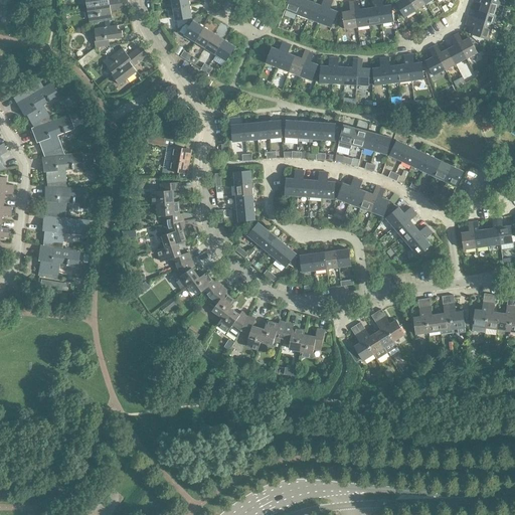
[(287,0),(284,9),(296,13),(301,0),(287,0)]
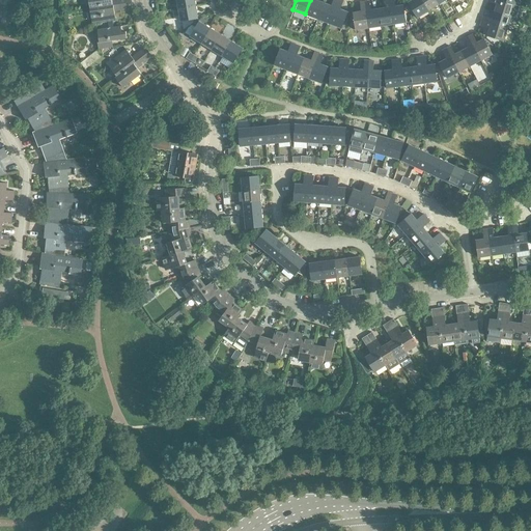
[(310,0),(305,14),(316,19),(323,2),(316,0),(310,0)]
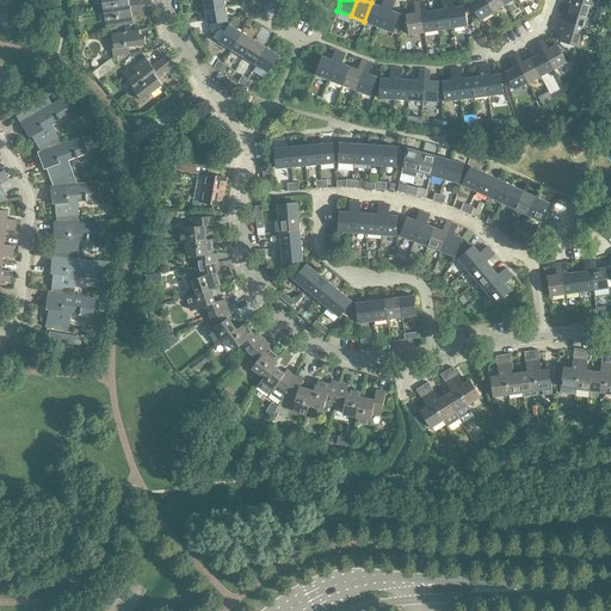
[(382,0),(380,6),(371,2),(364,22),(377,26),(388,0),(382,0)]
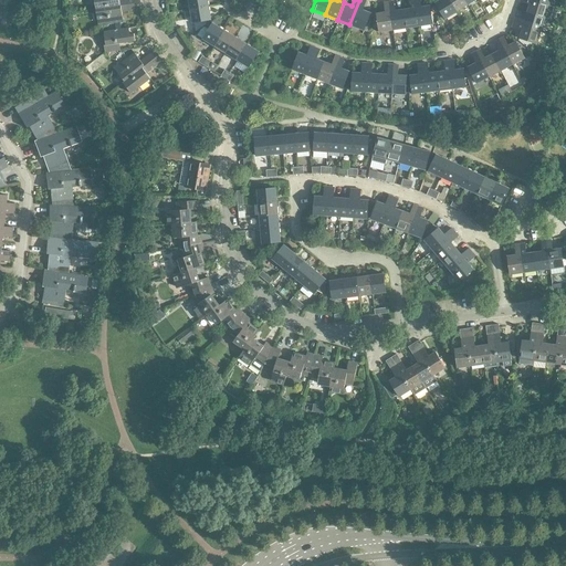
[(365,0),(364,0),(359,0),(349,24),(363,30),(369,12),(362,9),(365,0)]
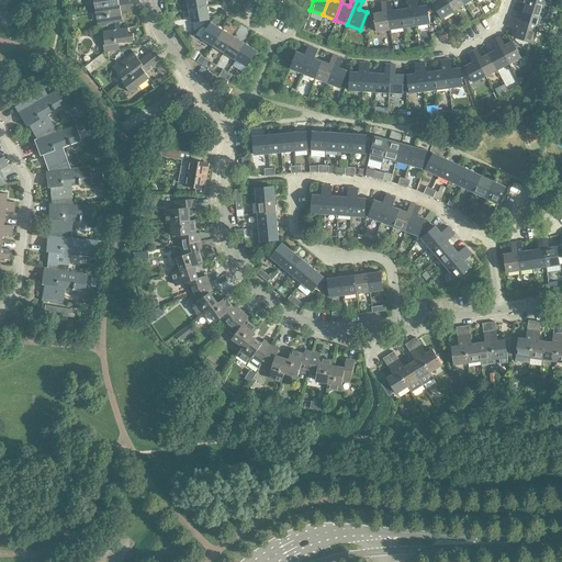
[(402,27),(415,25),(412,0),(406,0),(407,9),(400,9),(402,27)]
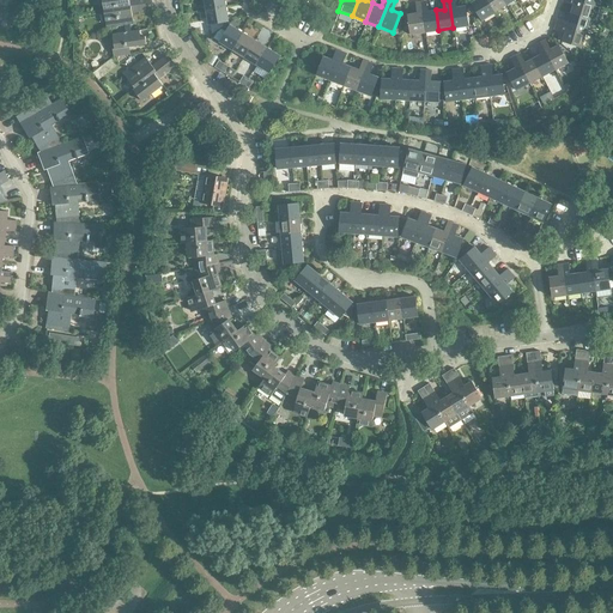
[(456,7),(454,0),(449,0),(453,28),(467,26),(465,6),(456,7)]
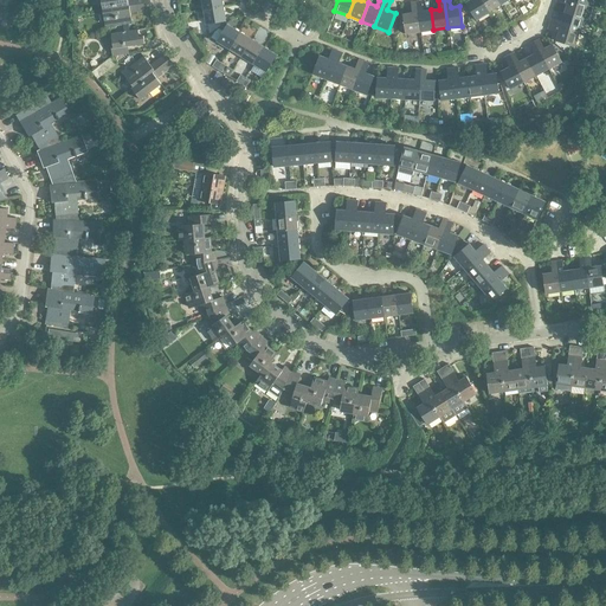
[(476,20),(488,12),(479,0),(469,0),(465,4),(476,20)]
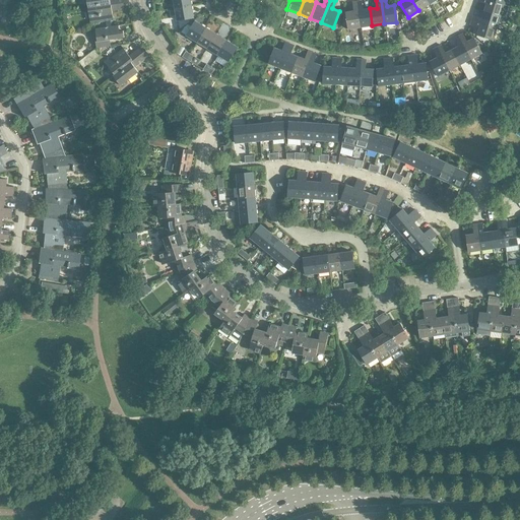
[(411,0),(418,10),(429,4),(427,0),(411,0)]
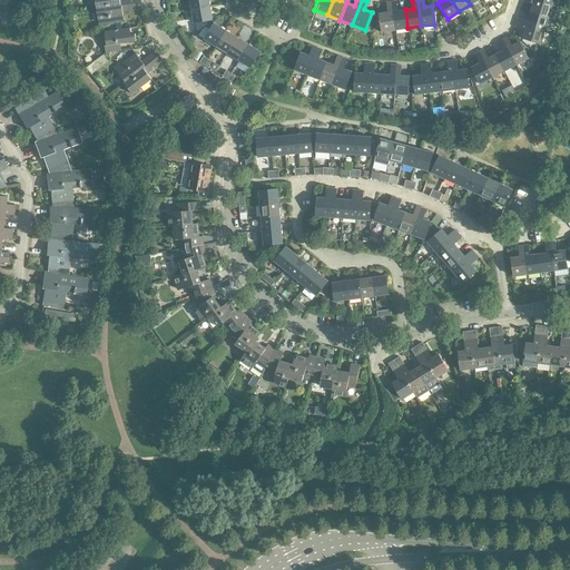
[(537,0),(523,0),(523,1),(532,5),(530,12),(548,18),(552,19),(553,19),(558,7),(552,5),(537,0)]
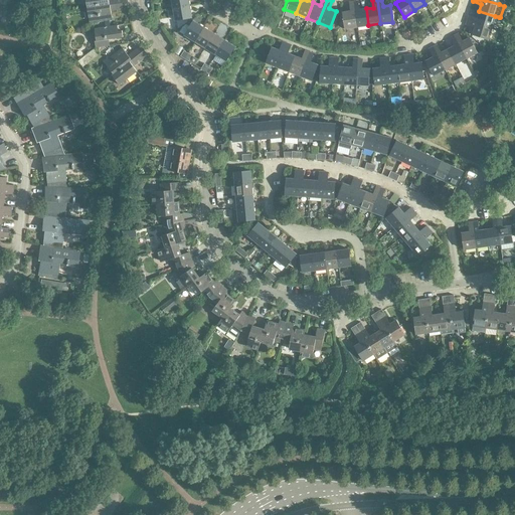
[(359,9),(358,1),(353,2),(356,27),(368,25),(366,8),(359,9)]
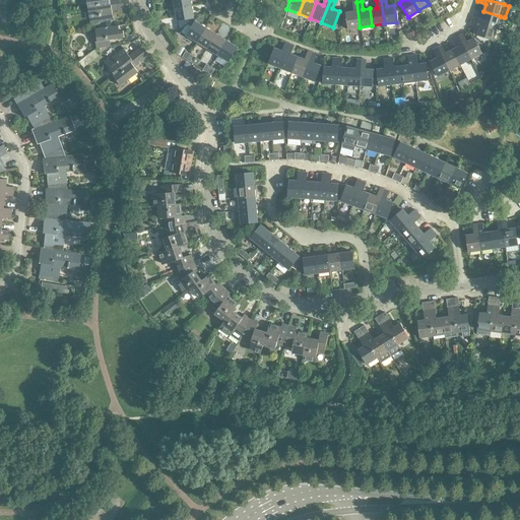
[(347,28),(360,27),(356,2),(351,2),(352,11),(345,12),(347,24),(347,28)]
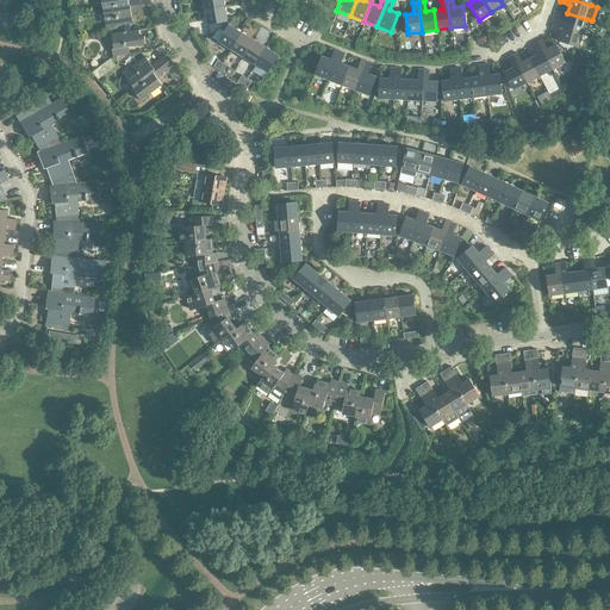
[(124,25),(124,27),(125,31),(131,30),(130,24),(134,23),(131,12),(147,10),(145,4),(104,8),(106,27),(124,25)]
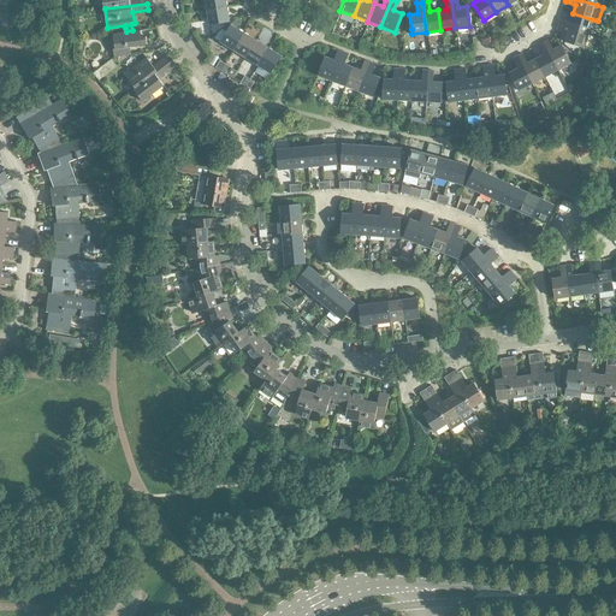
[(209,24),(230,21),(226,6),(207,10),(209,24)]
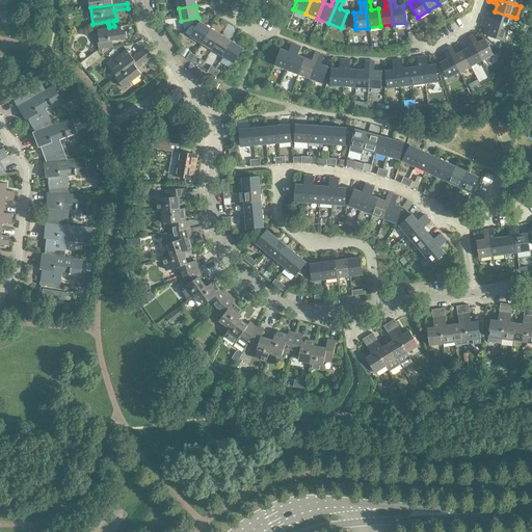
[(484,16),(482,20),(507,28),(511,17),(495,11),(493,19),(484,16)]
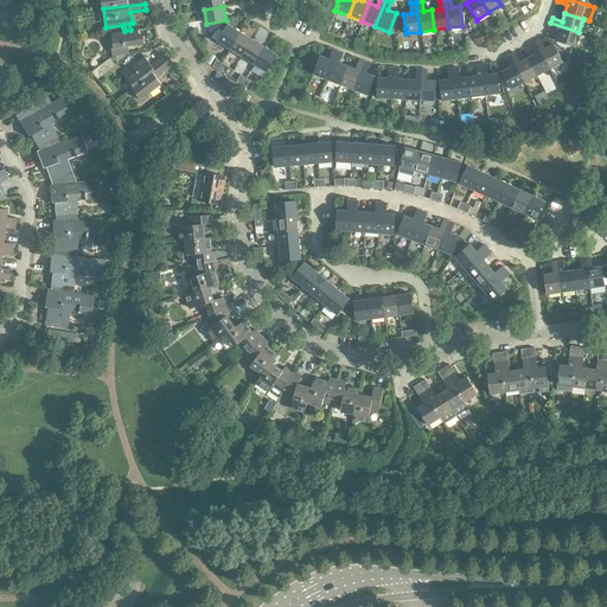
[(574,46),(579,32),(550,23),(549,29),(558,31),(556,40),(574,46)]
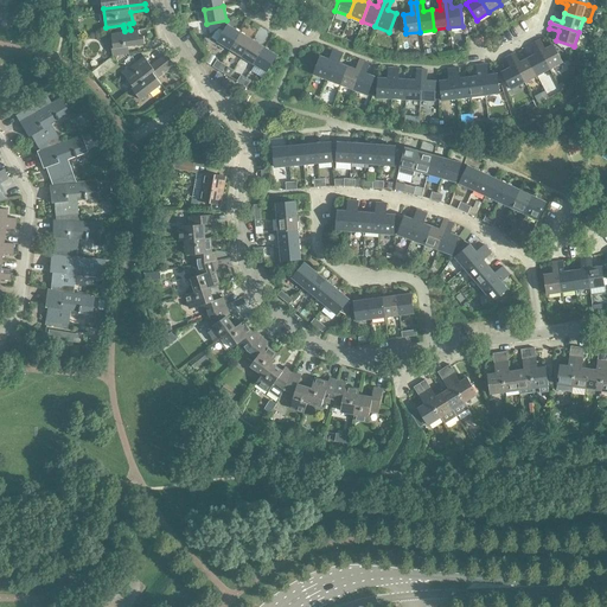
[(240,32),(228,24),(217,40),(229,49),(240,32)]
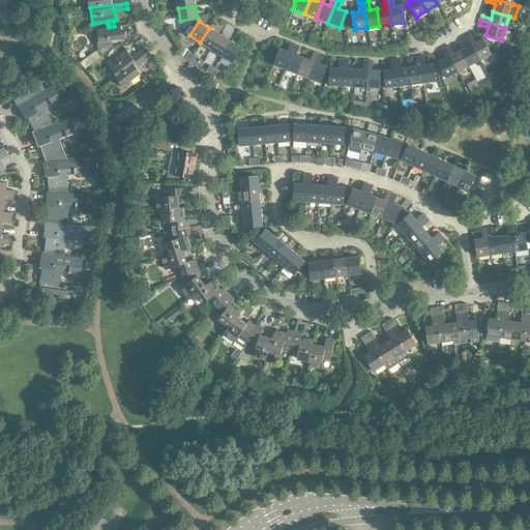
[(121,26),(114,26),(109,27),(97,29),(98,41),(97,41),(98,49),(113,47),(113,40),(127,38),(126,31),(122,31),(121,26)]
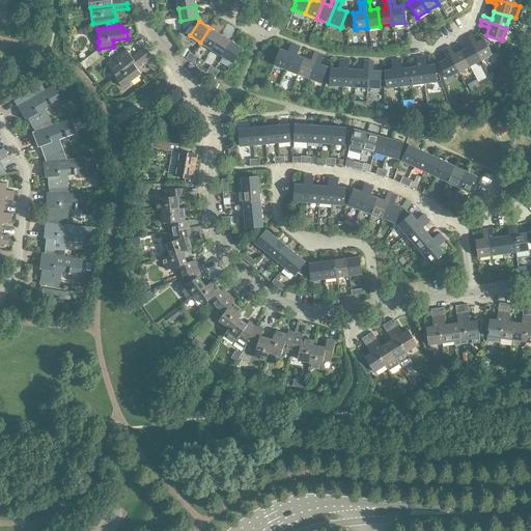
[(220,34),(210,28),(200,43),(212,49),(220,34)]
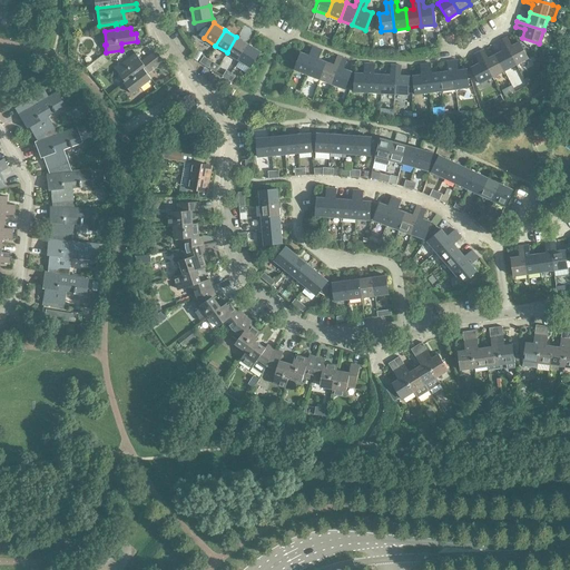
[(227,52),(238,60),(248,45),(236,37),(227,52)]
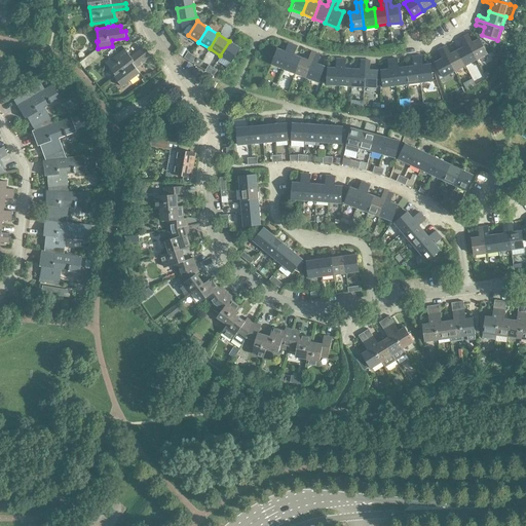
[(462,36),(475,60),(486,53),(478,39),(472,42),(466,34),(462,36)]
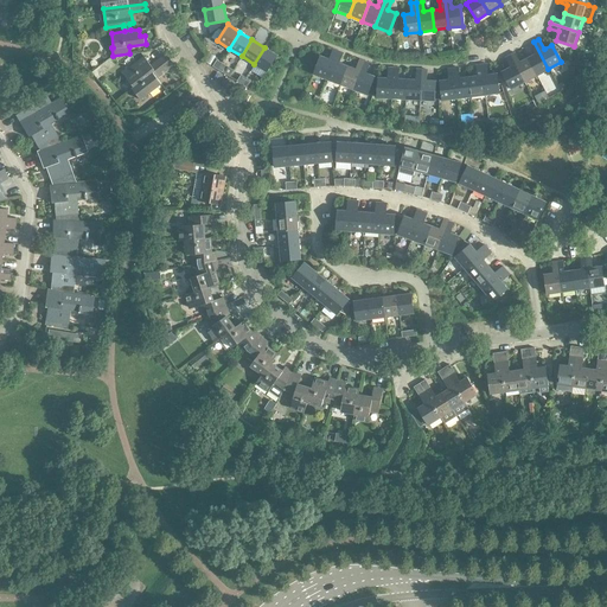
[(535,53),(526,58),(536,76),(548,69),(534,42),(529,44),(535,53)]
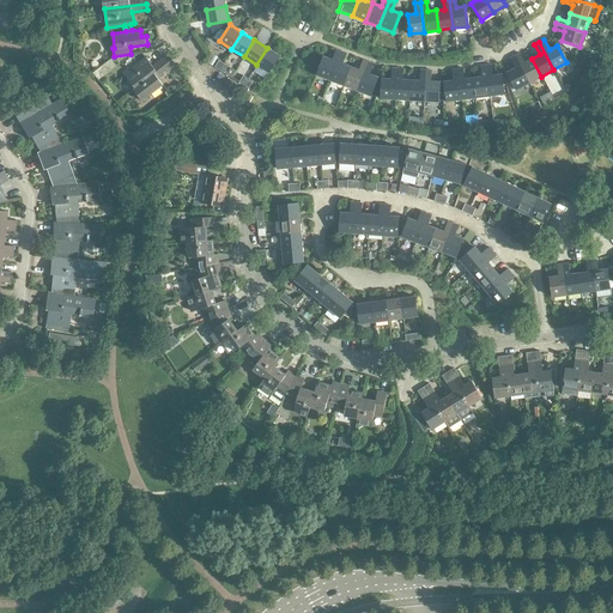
[(256,65),(268,72),(279,55),(267,48),(256,65)]
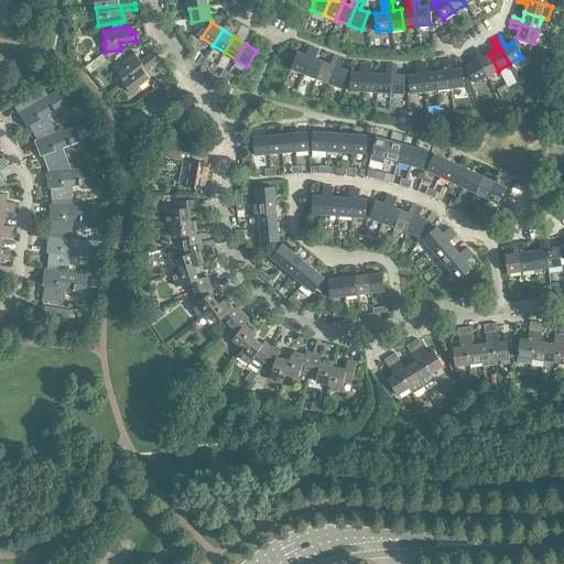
[(290,68),(302,74),(312,47),(307,45),(304,54),(296,51),(290,68)]
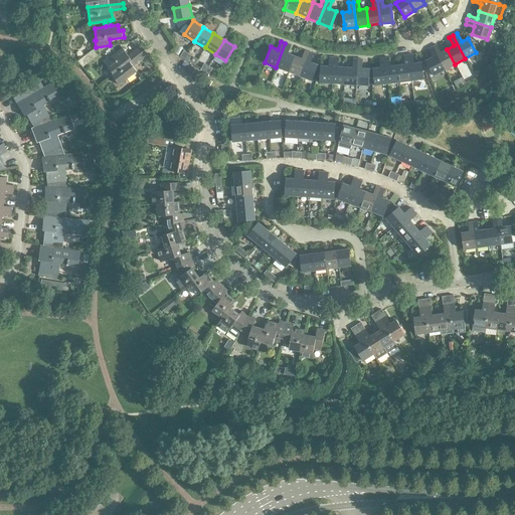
[(287,53),(290,44),(285,43),(276,67),(288,71),(294,55),(287,53)]
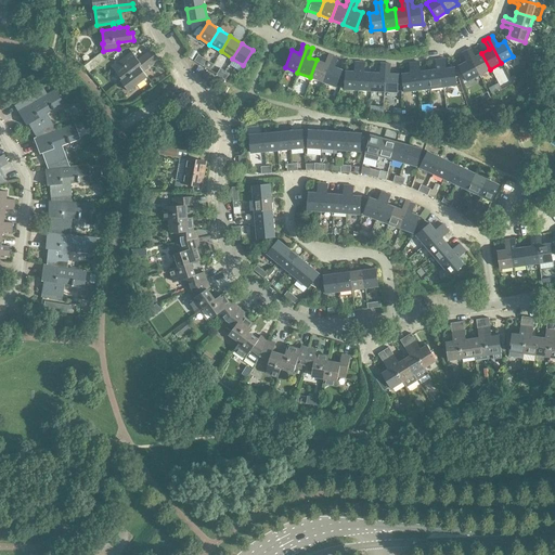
[(475,56),(469,48),(465,50),(478,75),(490,69),(481,53),(475,56)]
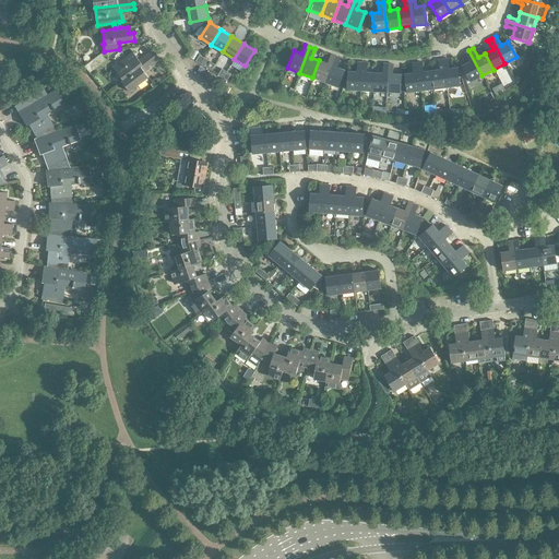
[(139,60),(132,51),(113,67),(122,80),(157,54),(153,49),(139,60)]
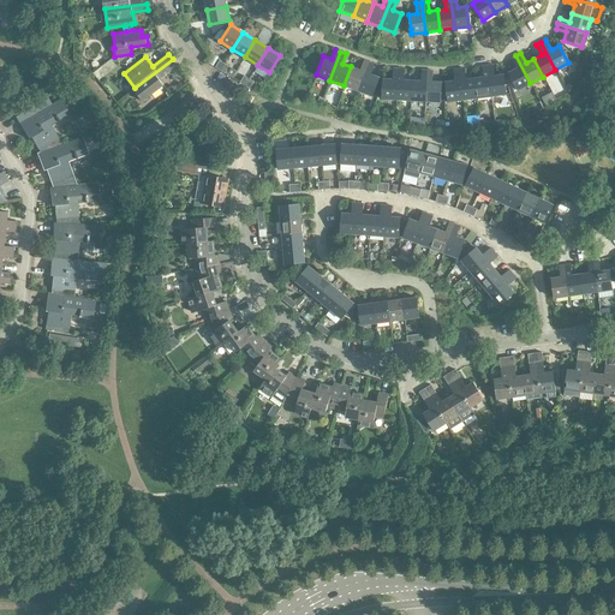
[(517,90),(530,83),(515,55),(511,58),(515,67),(507,72),(513,82),(517,90)]
